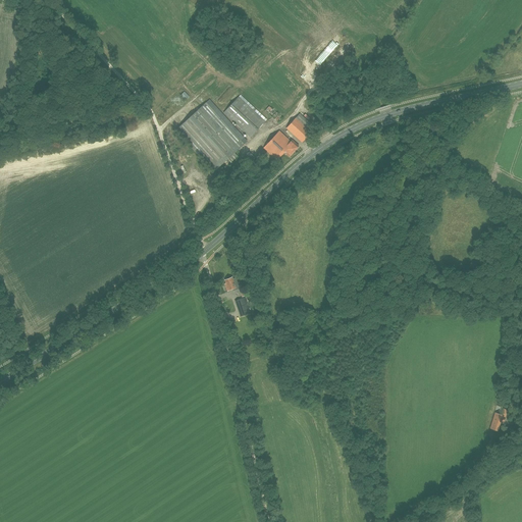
[(330,39),(337,29),(333,25),(327,37),(330,39)]
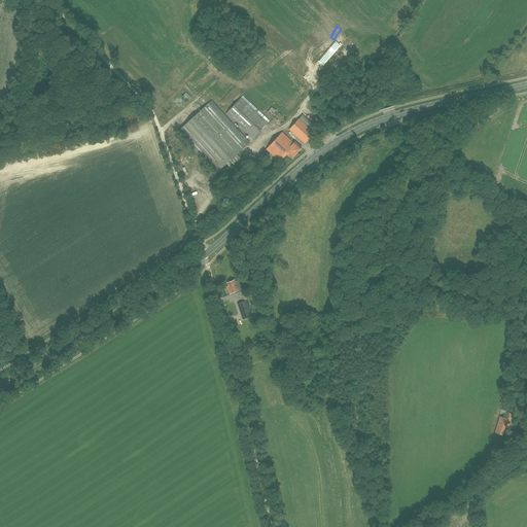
[(184,92),(180,96),(185,101),(189,97),(184,92)]
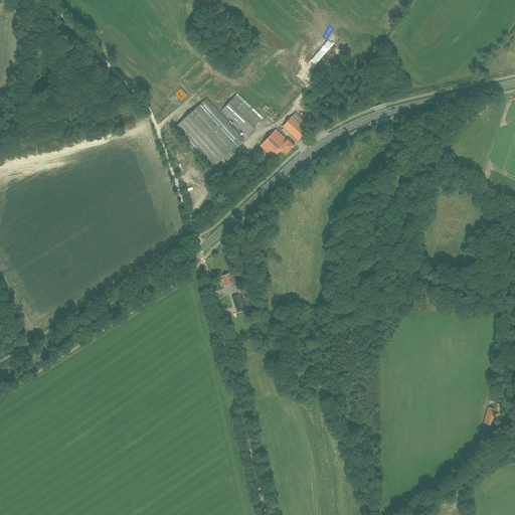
[(259,107),(263,103),(248,91),(244,95),(259,107)]
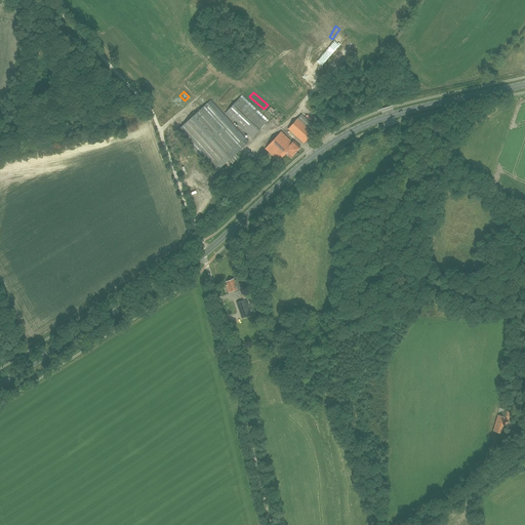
[(240,97),(226,113),(251,137),(267,122),(240,97)]
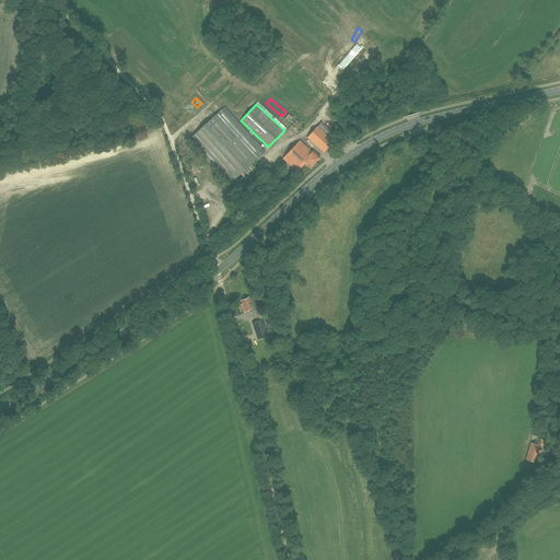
[(188,139),(230,184),(261,154),(221,109),(188,139)]
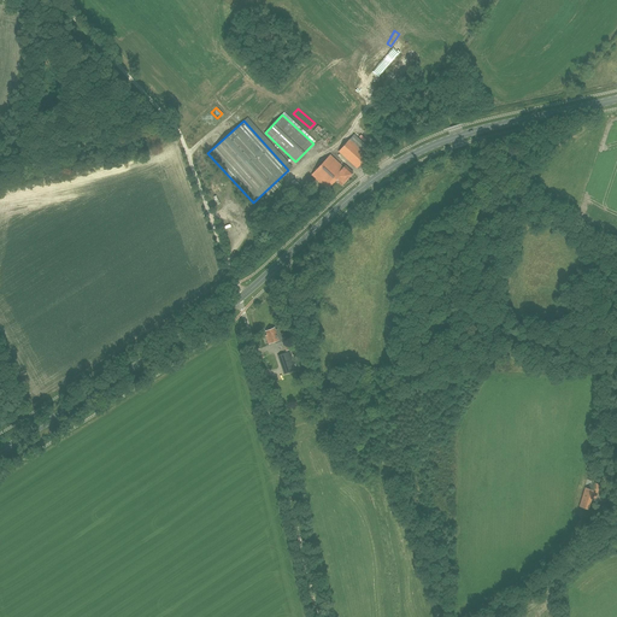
[(318,123),(312,128),(317,134),(323,129),(318,123)]
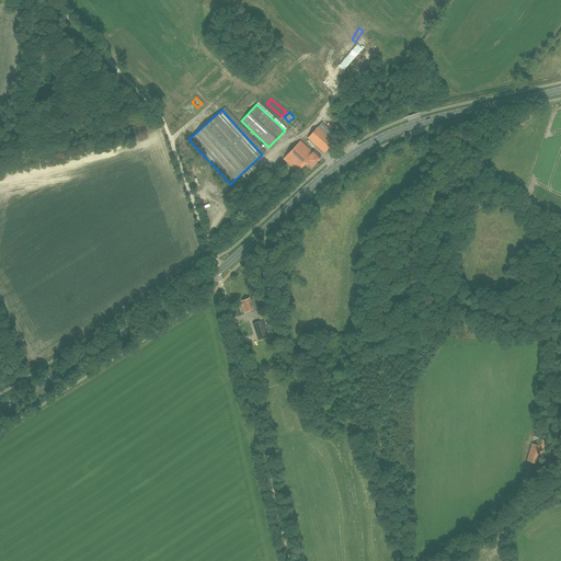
[(300,130),(304,125),(296,118),(293,124),(300,130)]
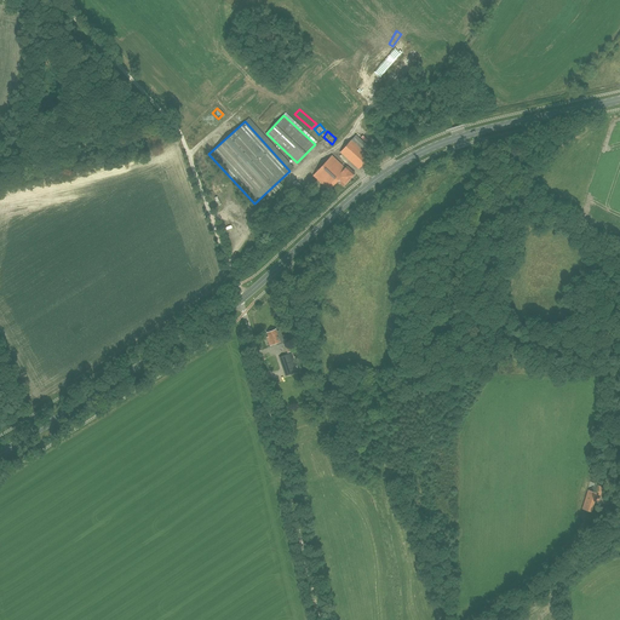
[(359,168),(367,159),(377,149),(371,143),(368,145),(356,135),(349,143),(340,153),(339,151),(337,155),(346,164),(349,160),(359,168)]
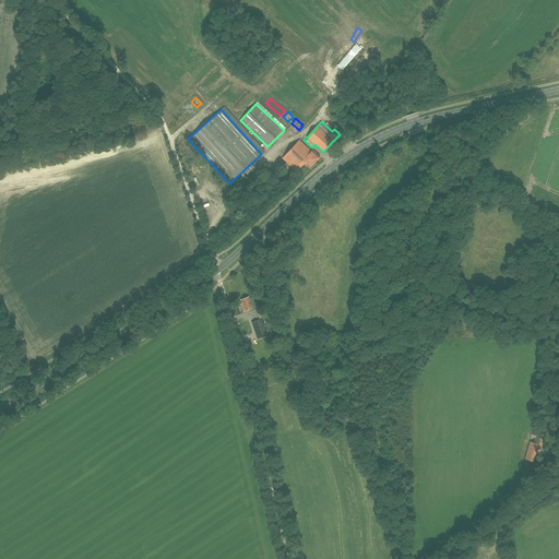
[(309,167),(320,156),(313,150),(311,152),(299,140),(282,158),(297,171),(305,163),(309,167)]
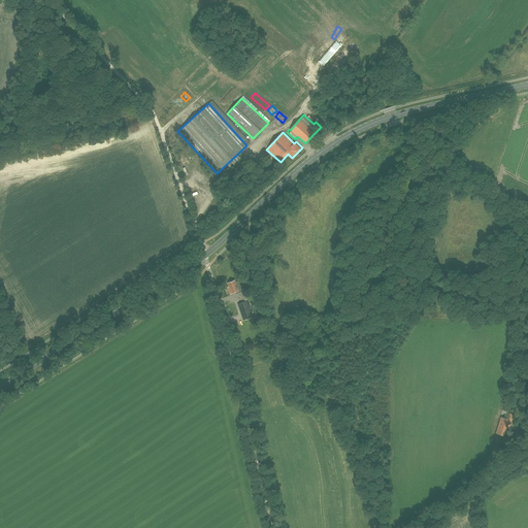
[(253,152),(250,154),(255,162),(258,159),(253,152)]
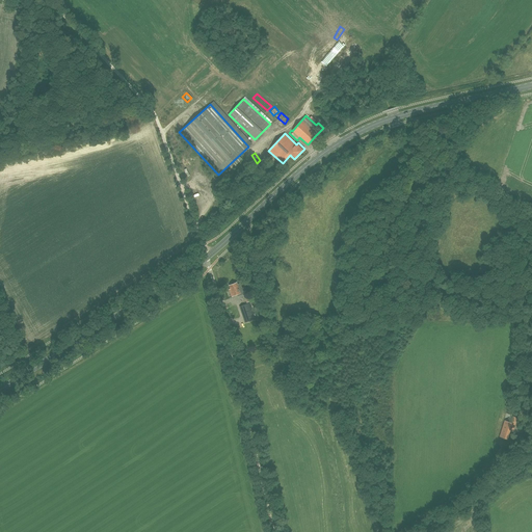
[(230,285),(234,295),(237,294),(238,297),(245,294),(241,284),(238,285),(237,283),(235,283),(235,282),(234,282),(231,283),(231,284),(231,285),(230,285)]
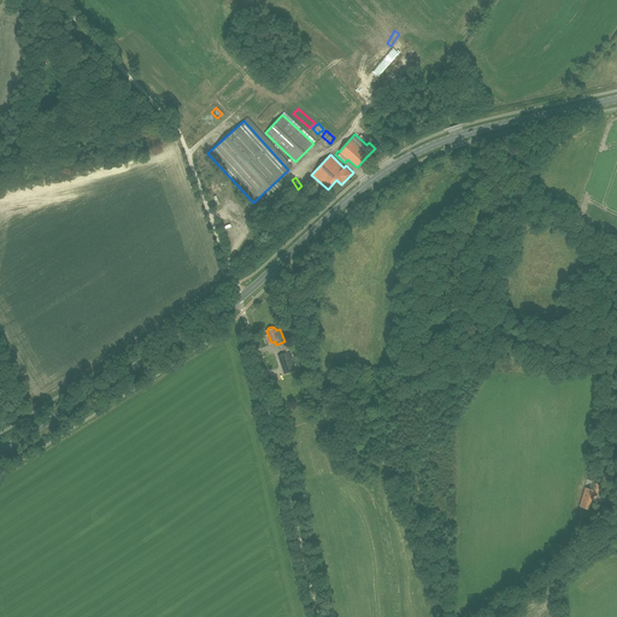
[(291,341),(288,341),(283,344),(286,351),(293,348),(291,341)]
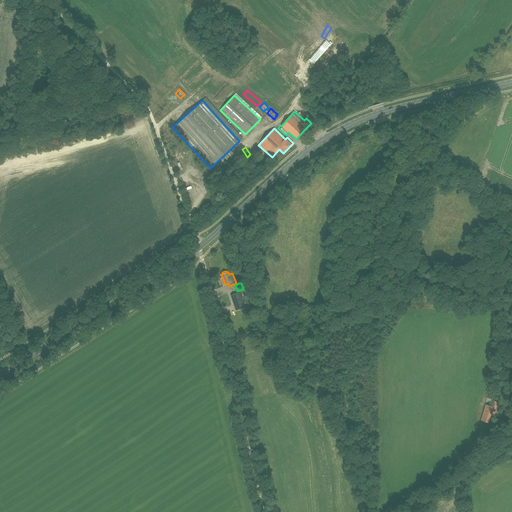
[(244,307),(238,292),(230,295),(235,310),(244,307)]
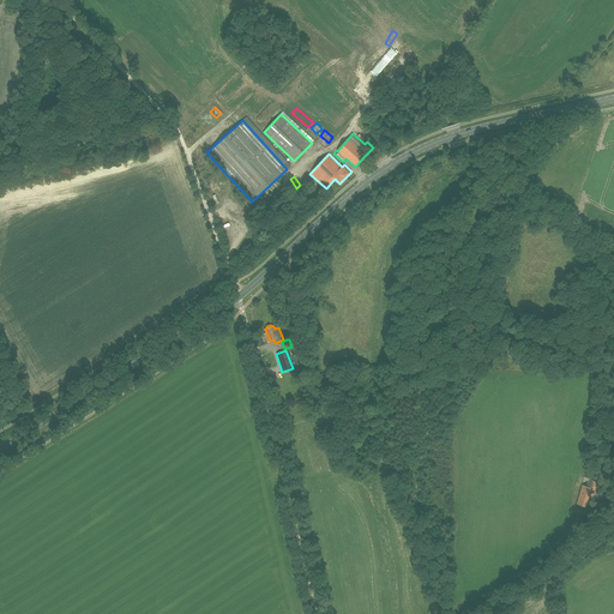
[(590,489),(582,488),(579,507),(588,507),(590,489)]
